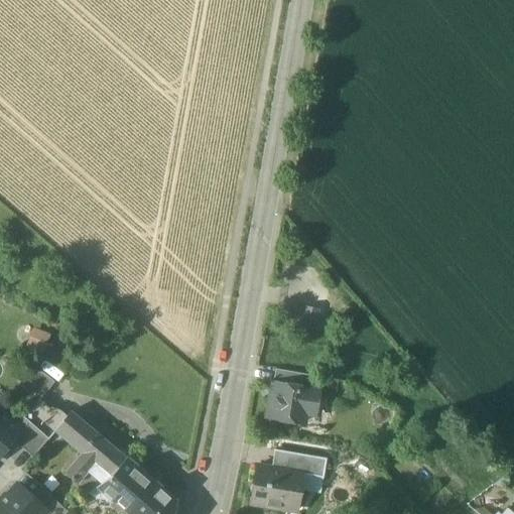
[(318,309),(308,307),(305,324),(315,325),(318,309)]
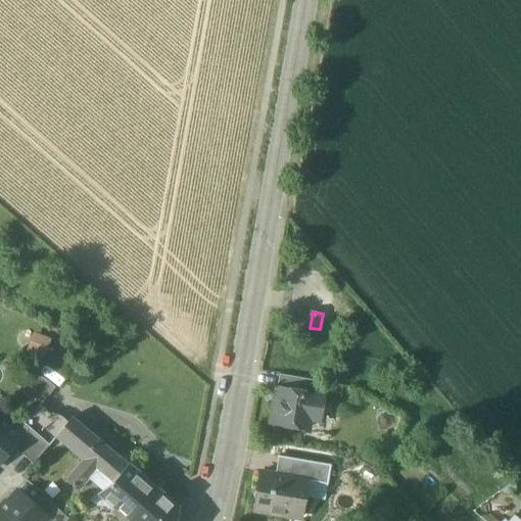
[(56,386),(34,367),(22,380),(45,399),(56,386)]
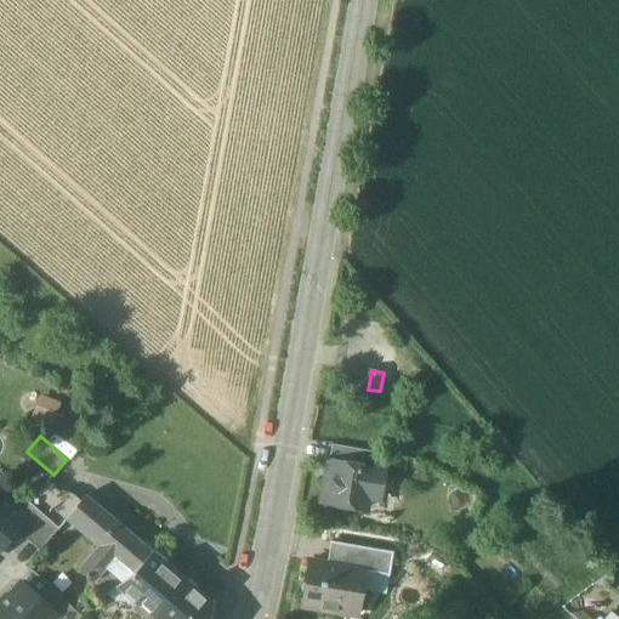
[(384,452),(334,443),(330,461),(331,461),(333,460),(380,469),(384,452)]
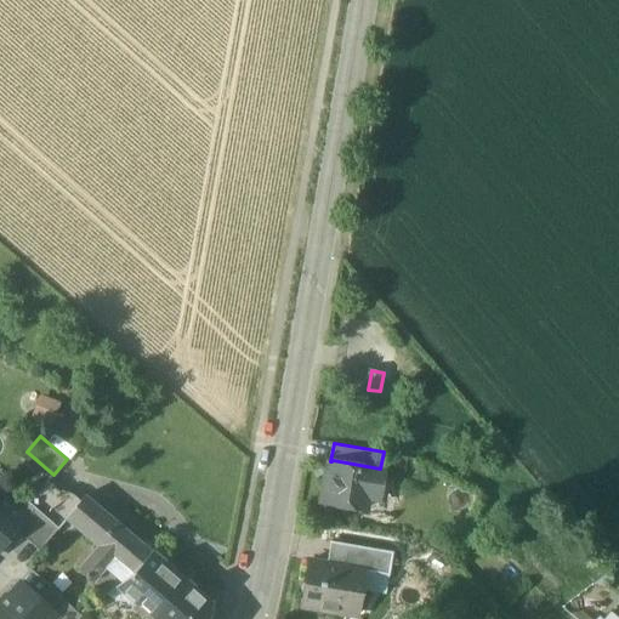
[(380,469),(333,460),(331,461),(339,463),(336,481),(328,487),(325,501),(368,507),(370,497),(380,498),(385,469),(380,469)]
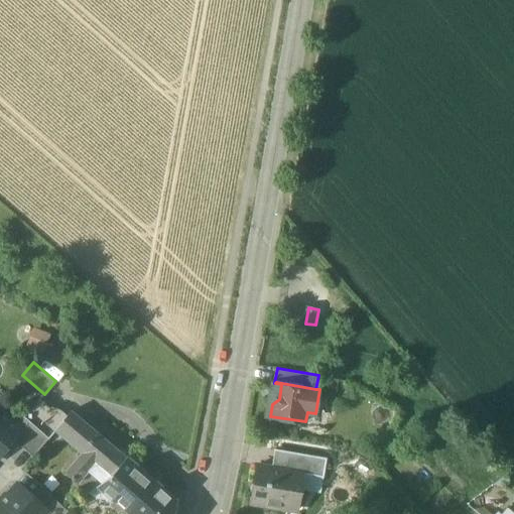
[(63,419),(39,397),(24,414),(27,417),(49,437),(50,437),(56,429),(55,428),(63,419)]
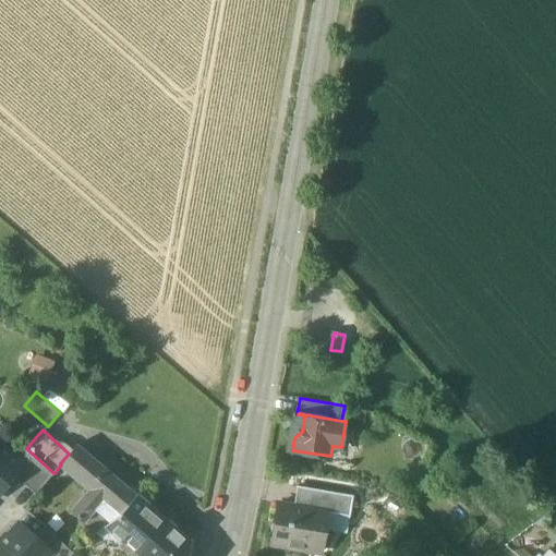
[(21,461),(0,443),(0,491),(15,474),(24,463),(21,461)]
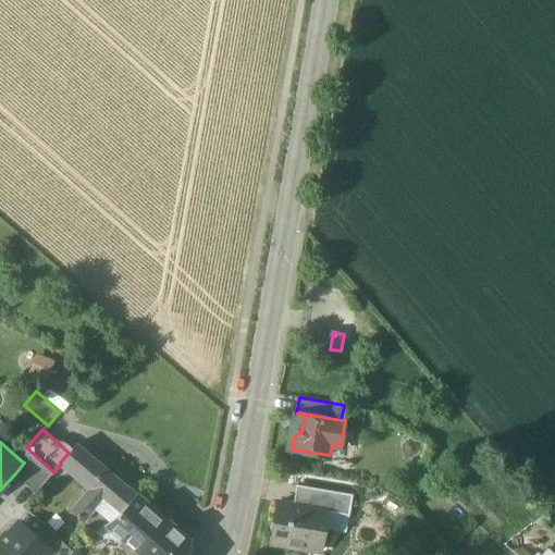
[(106,467),(78,443),(69,453),(60,463),(61,464),(89,486),(106,467)]
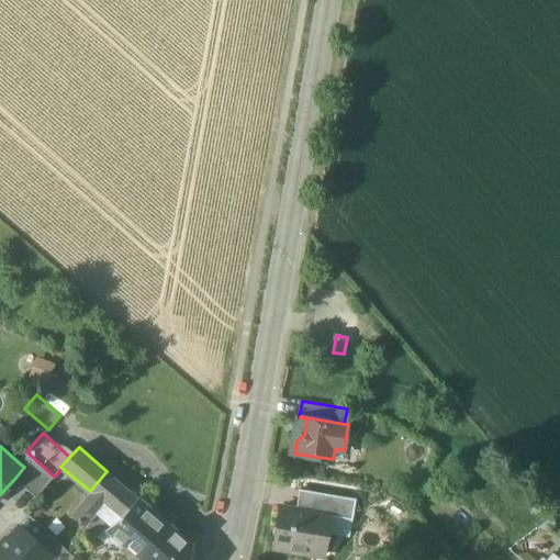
[(30,455),(21,465),(24,467),(15,478),(37,496),(55,477),(54,477),(30,455)]
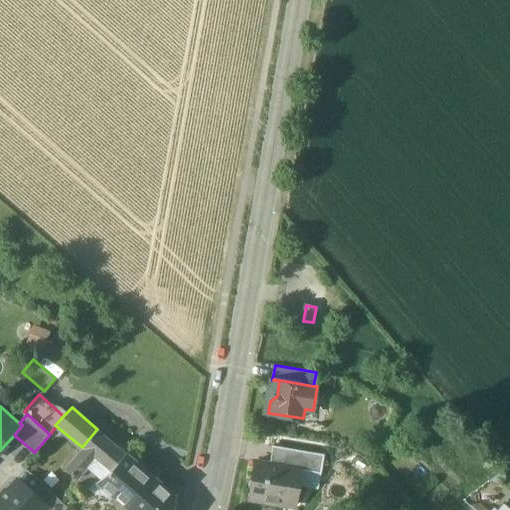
[(126,454),(97,429),(82,447),(65,467),(76,477),(90,461),(94,464),(97,460),(110,471),(111,471),(126,454)]
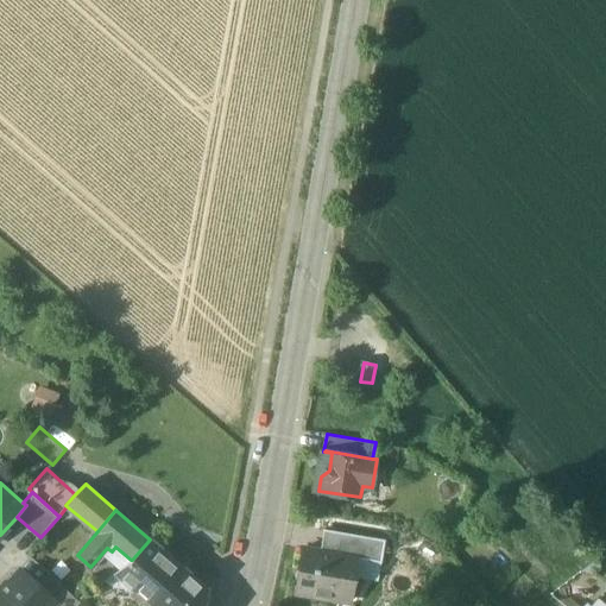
[(386,538),(334,530),(330,550),(360,555),(359,557),(383,562),(386,538)]
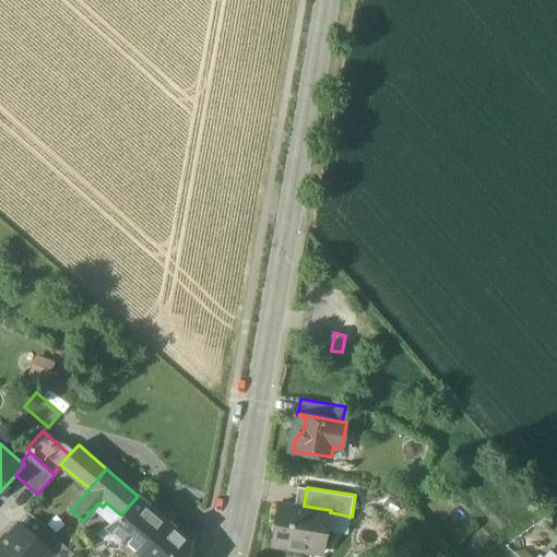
[(172,523),(138,495),(138,496),(121,514),(120,514),(107,525),(107,538),(126,541),(141,554),(172,523)]
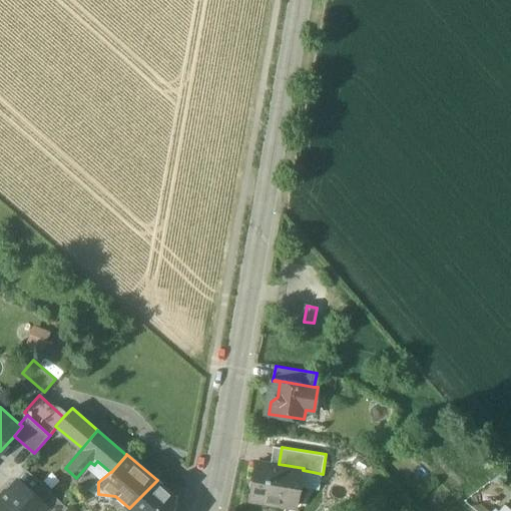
[(279,464),(258,461),(251,500),(278,505),(279,499),(298,502),(303,470),(304,468),(279,464)]
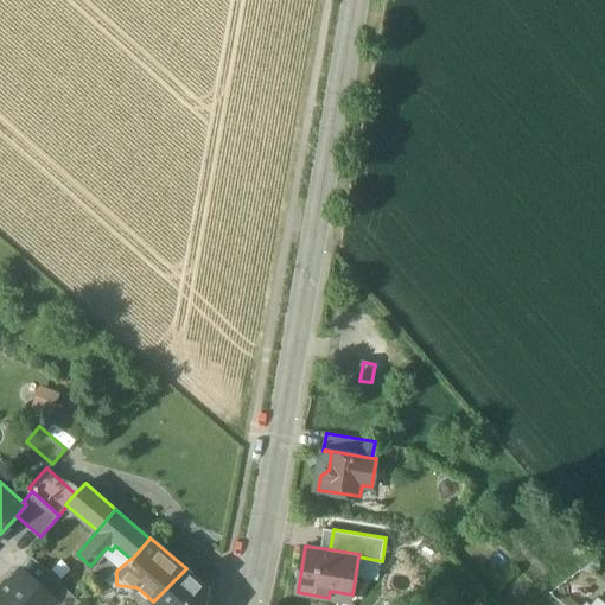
[(39,584),(23,568),(0,592),(0,597),(8,604),(52,604),(56,602),(58,600),(39,584)]
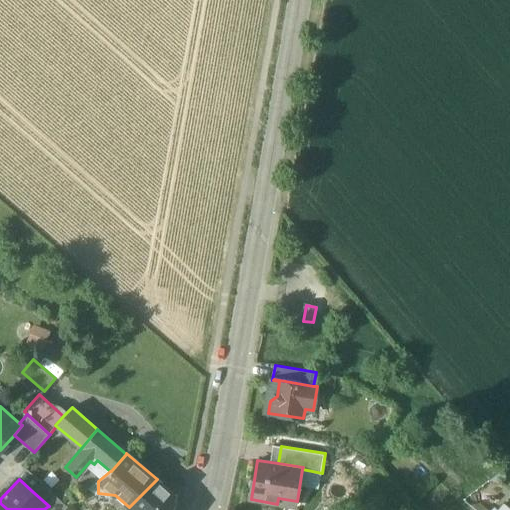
[(131,509),(174,509),(177,497),(157,479),(129,507),(131,509)]
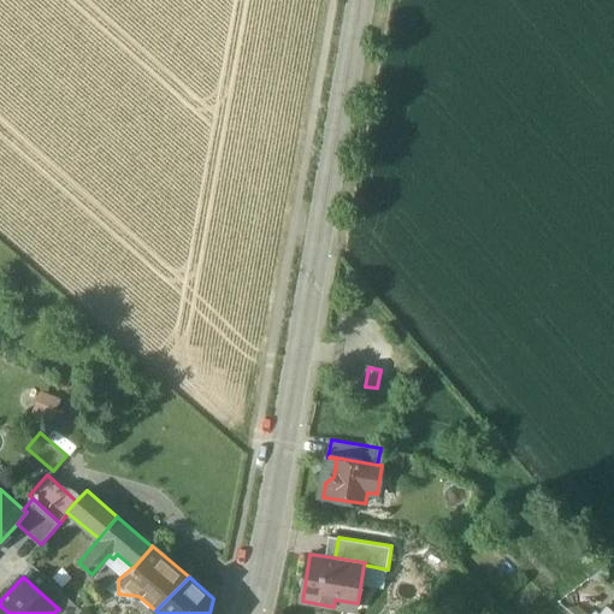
[(78,613),(83,609),(52,580),(40,592),(59,609),(57,610),(60,613),(78,613)]
